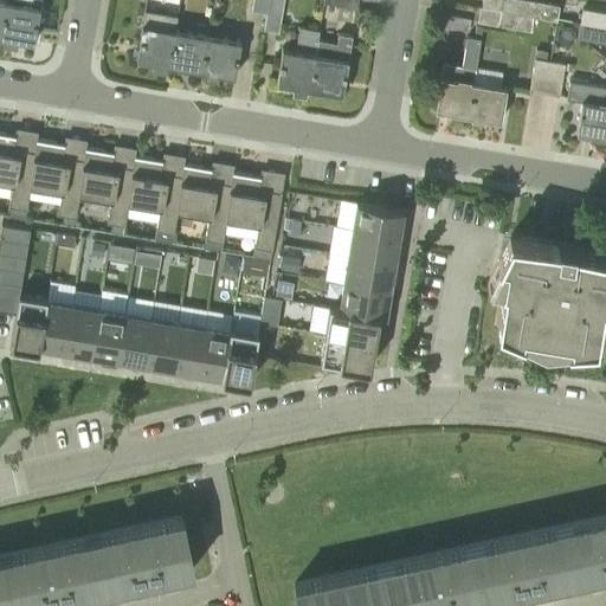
[(265,12),(268,0),(251,0),(250,10),(265,12)]
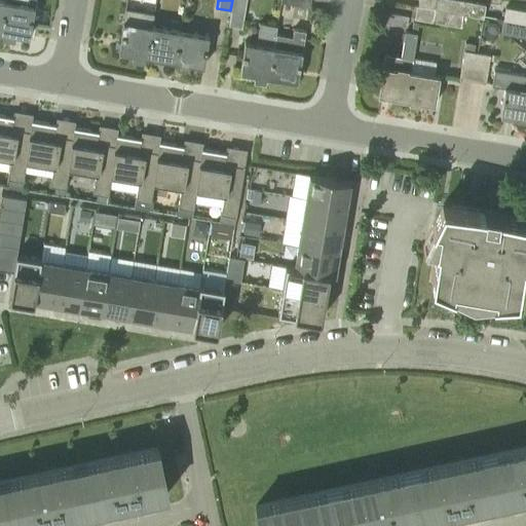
[(246,0),(232,0),(230,10),(228,25),(241,28),(246,0)]
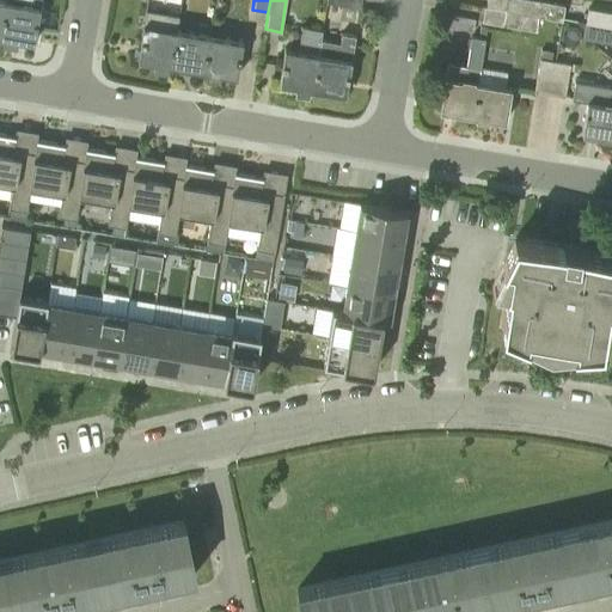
[(563,5),(560,4),(543,1),(536,0),(506,0),(505,10),(538,16),(562,20),(563,5)]
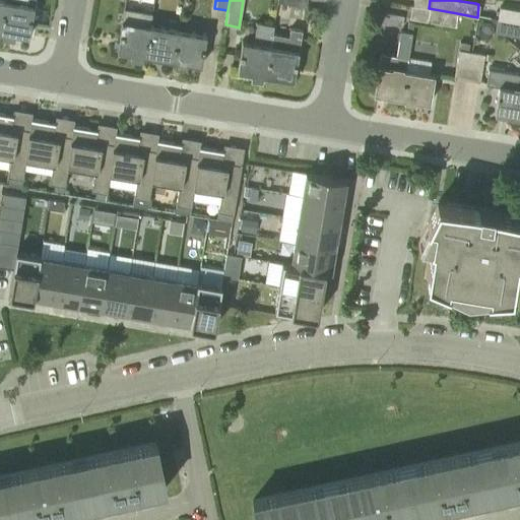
[(6,2),(1,31),(3,31),(3,33),(14,35),(28,36),(34,6),(6,2)]
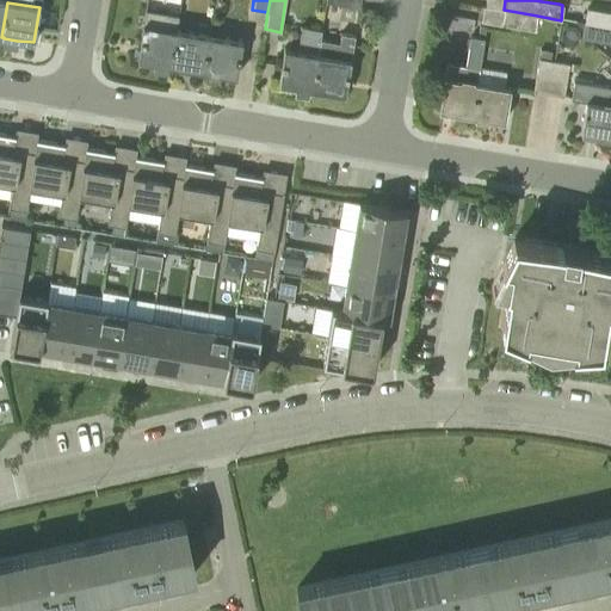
[(537,17),(485,6),(482,6),(480,22),(535,31),(537,17)]
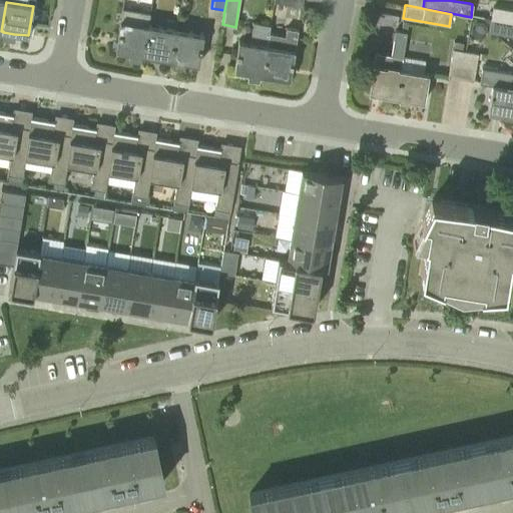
[(490,20),(512,24),(512,10),(492,7),(492,8),(490,20)]
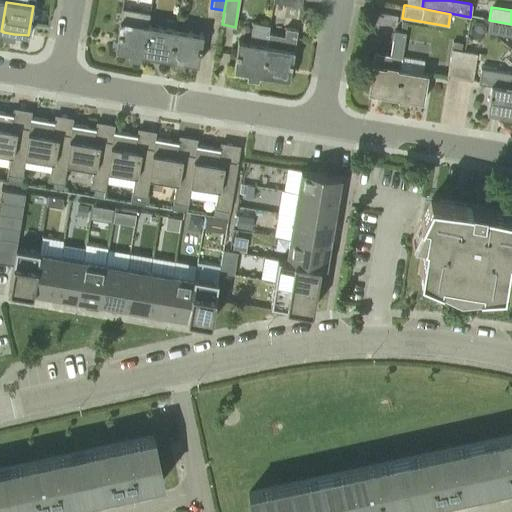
[(143,55),(147,25),(149,13),(121,8),(114,50),(128,52),(128,53),(140,55),(141,54),(143,55)]
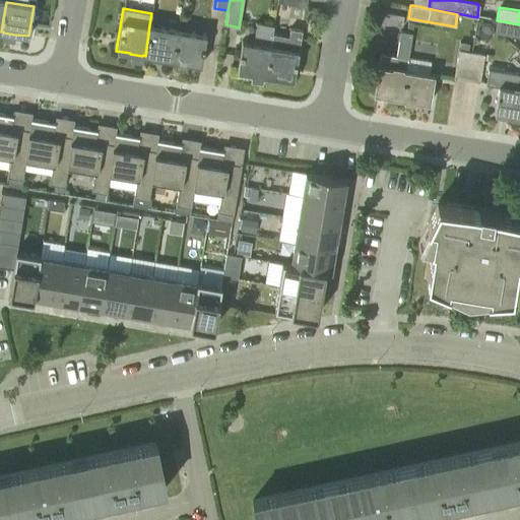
[(401,27),(403,17),(381,12),(379,22),(401,27)]
